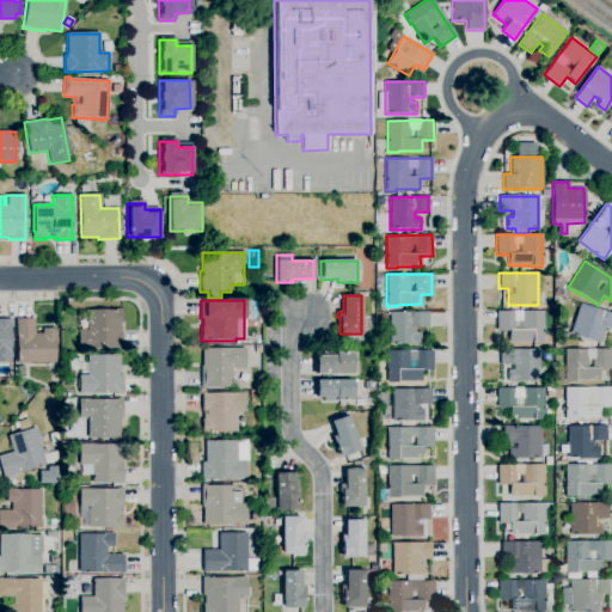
[(599,343),(569,334),(579,304),(611,314),(611,326),(611,330),(604,328),(599,343)]
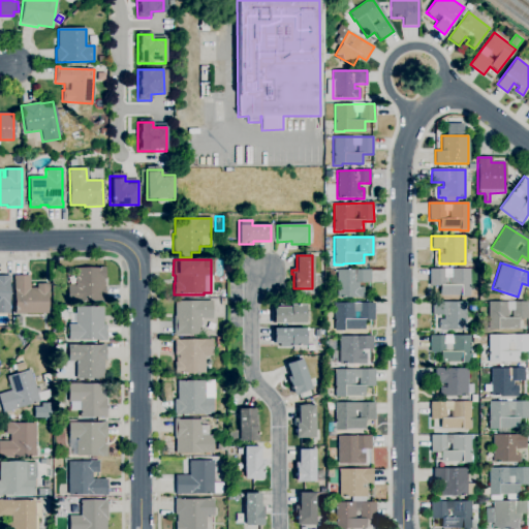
[(105,302),(67,302),(67,285),(75,285),(75,269),(97,269),(97,268),(104,268),(104,280),(103,280),(103,287),(105,287),(105,302)]
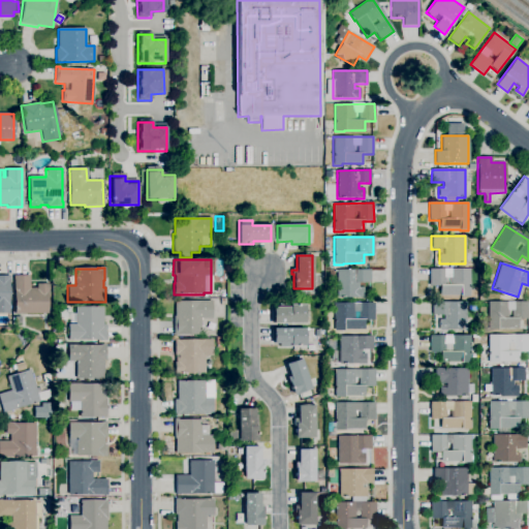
[(438,296),(438,286),(429,286),(429,270),(469,269),(469,297),(460,297),(460,296),(438,296)]
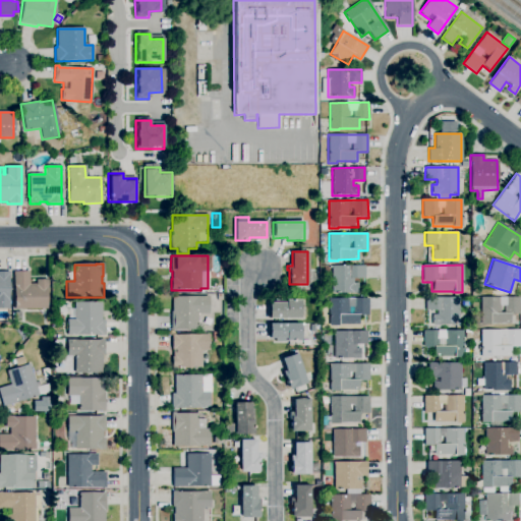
[(358,293),(332,293),(332,266),(364,266),(364,279),(352,279),(352,283),(357,283),(358,293)]
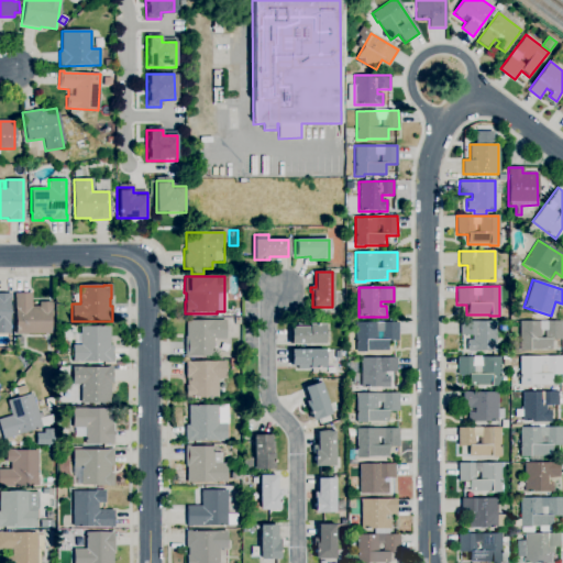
[(51,334),(15,334),(14,294),(32,293),(32,307),(40,306),(40,301),(51,301),(51,334)]
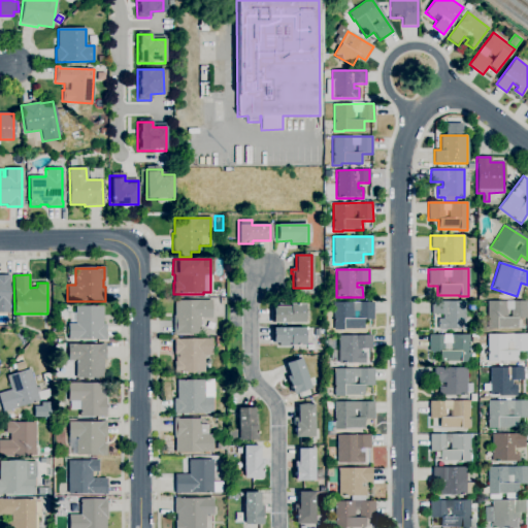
[(10,312),(0,312),(0,275),(9,275),(10,312)]
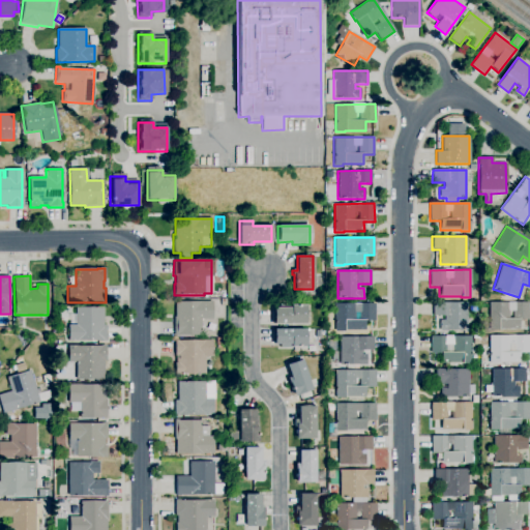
[(174,336),(174,317),(175,317),(175,302),(211,301),(211,319),(200,319),(201,335),(174,336)]
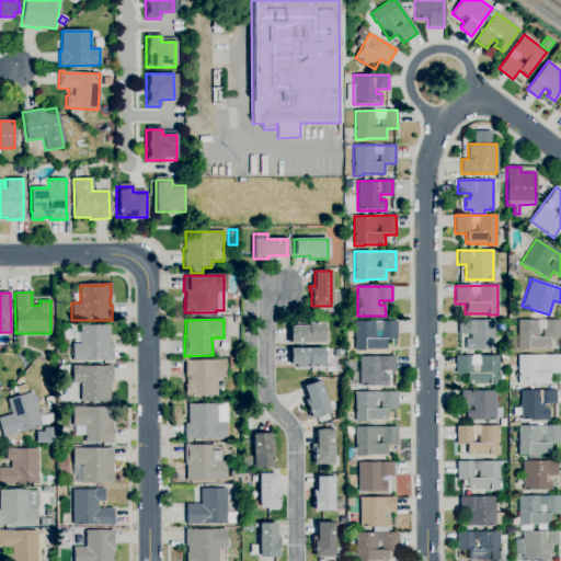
[(493,351),(466,351),(466,339),(470,339),(470,334),(458,334),(458,320),(493,320),(493,351)]
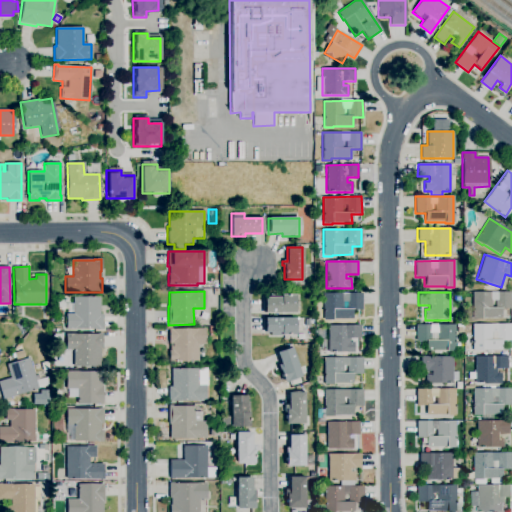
[(472,319),(472,293),(510,292),(510,309),(500,309),(500,318),(481,318),(481,319),(472,319)]
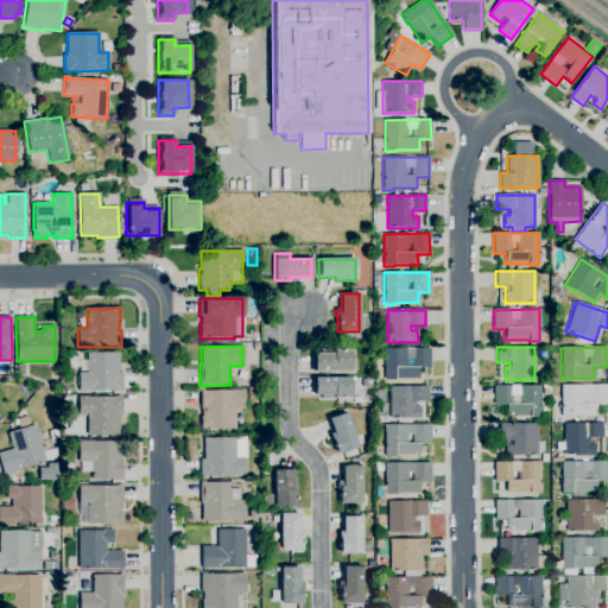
[(394,380),(384,380),(384,348),(430,348),(430,368),(418,368),(418,379),(394,379),(394,380)]
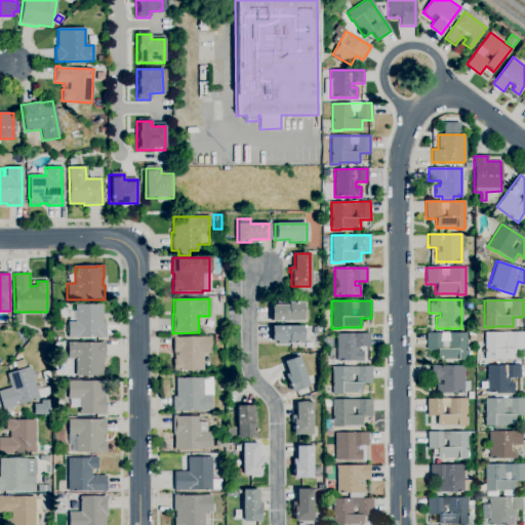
[(271,321),(270,306),(287,306),(287,303),(301,301),(301,310),(307,310),(307,319),(301,320),(301,321),(271,321)]
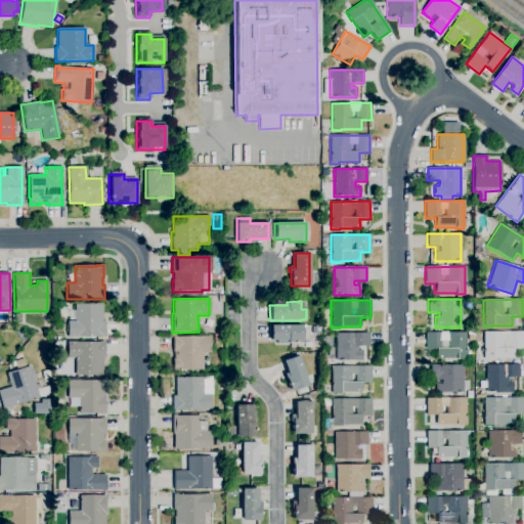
[(104,338),(68,338),(67,321),(75,321),(75,319),(68,319),(68,311),(75,311),(75,304),(101,304),(101,322),(104,322),(104,338)]
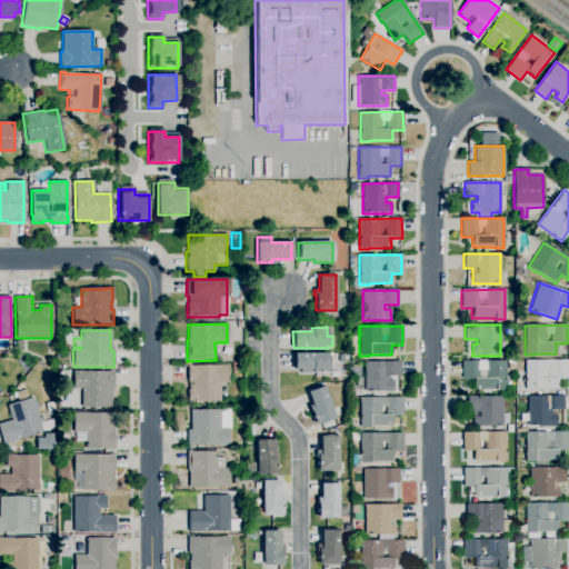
[(327,372),(311,372),(311,370),(293,370),(293,355),(327,353),(327,372)]
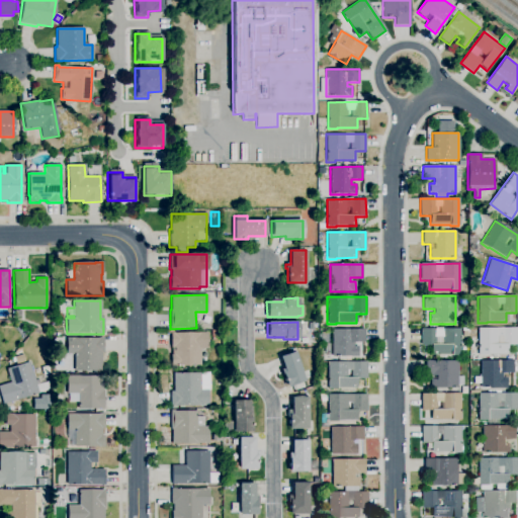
[(459,355),(450,355),(450,354),(431,354),(431,345),(421,345),(420,328),(459,328),(459,355)]
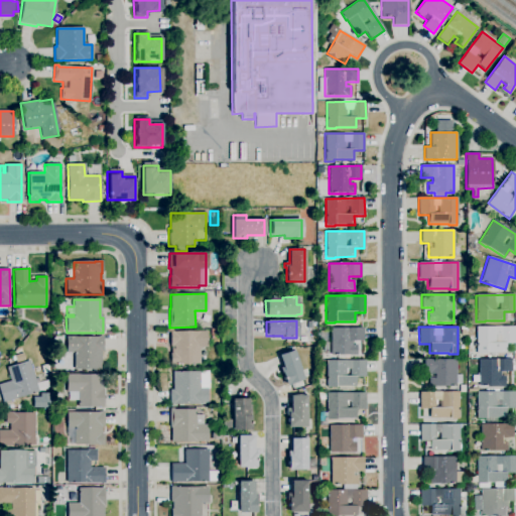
[(498,358),(485,358),(485,354),(476,354),(476,347),(473,347),(473,342),(476,342),(476,327),(515,327),(515,344),(505,344),(505,353),(498,353),(498,358)]
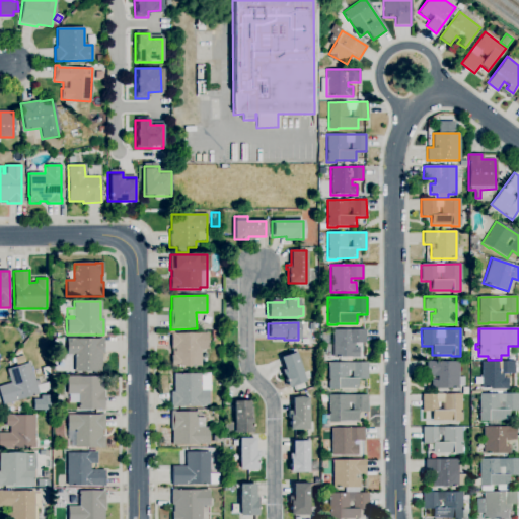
[(358,357),(332,358),(332,356),(324,356),(324,346),(332,346),(331,330),(365,329),(365,344),(354,344),(354,347),(358,347),(358,357)]
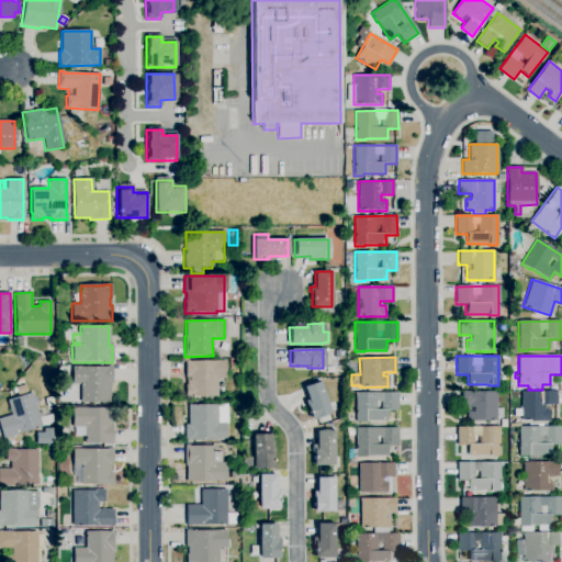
[(192,397),(192,395),(186,395),(184,385),(187,385),(187,377),(184,377),(184,361),(225,361),(225,378),(217,378),(217,396),(192,397)]
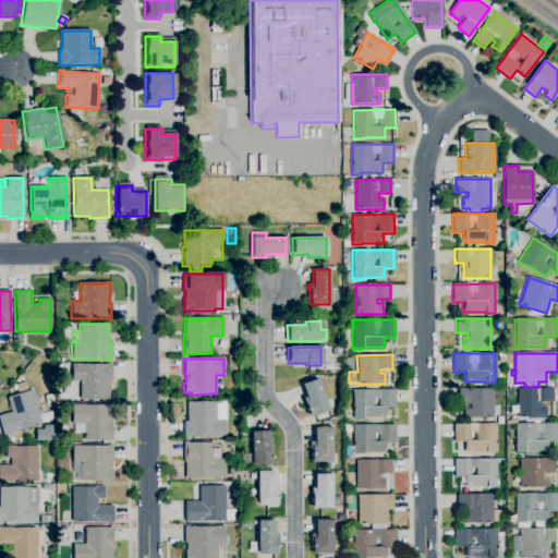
[(109,399),(80,399),(80,381),(72,381),(72,363),(111,364),(111,379),(109,379),(109,399)]
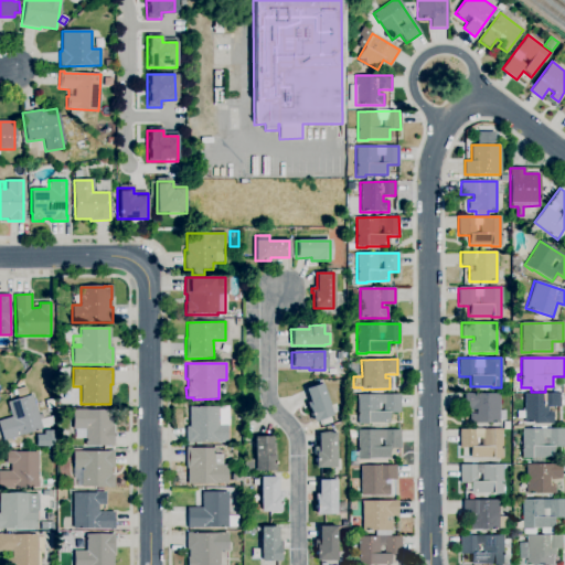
[(312,423),(306,403),(309,402),(305,388),(321,383),(331,416),(312,423)]
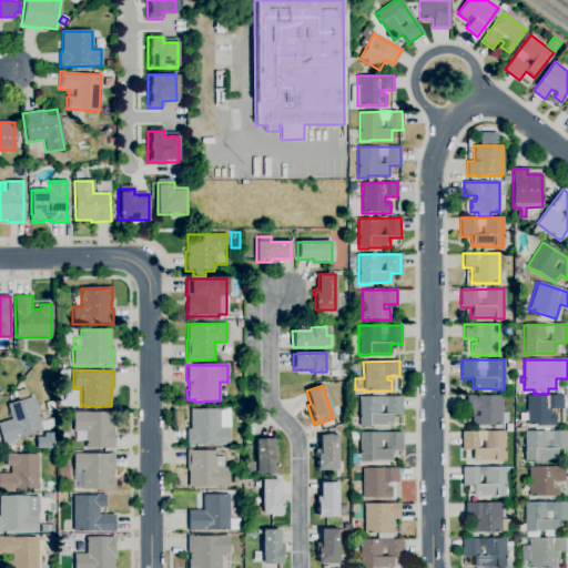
[(18,398),(16,392),(26,388),(28,396),(18,398)]
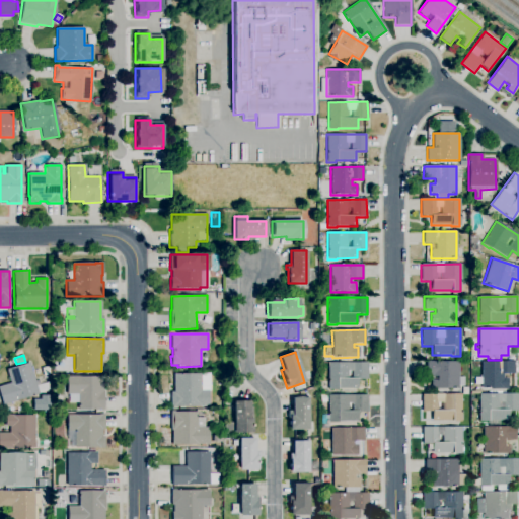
[(338,390),(327,390),(327,363),(367,362),(367,379),(358,379),(358,388),(338,389),(338,390)]
